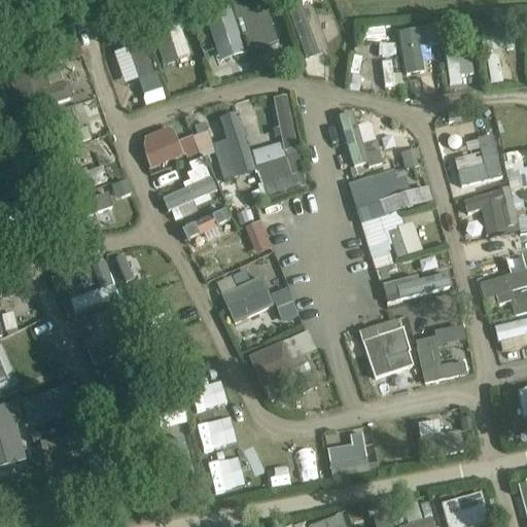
[(222,0),(203,5),(218,61),(278,44),(266,0),(222,0)]
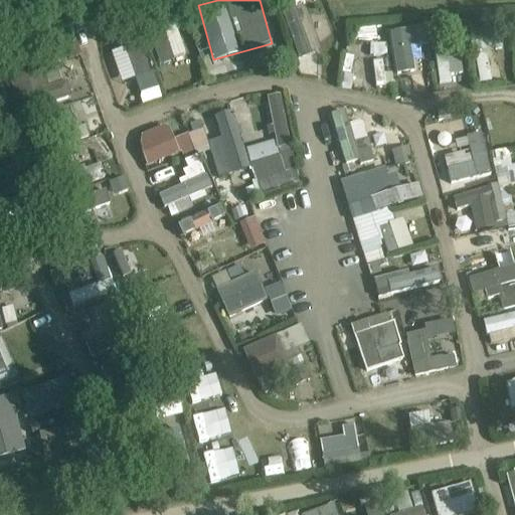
[(281,10),(297,58),(311,54),(295,6),(281,10)]
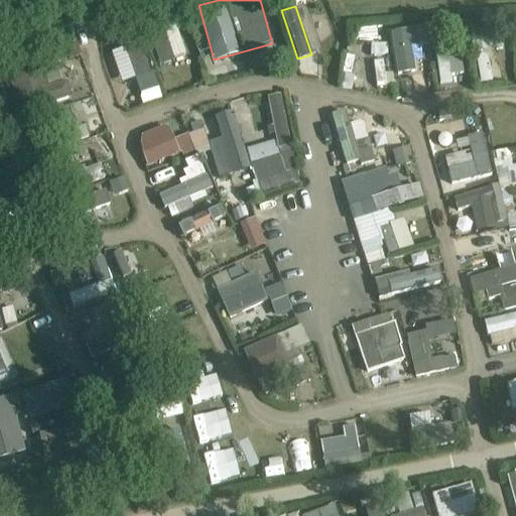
[(167,85),(196,75),(177,18),(148,27),(167,85)]
